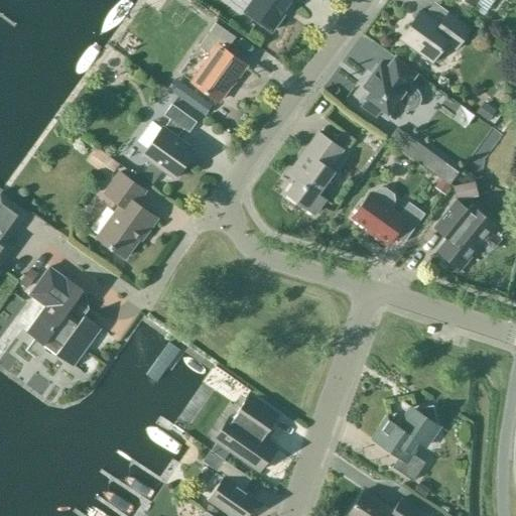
[(295,0),(252,0),(244,12),(271,31),(287,9),(288,10),(295,0)]
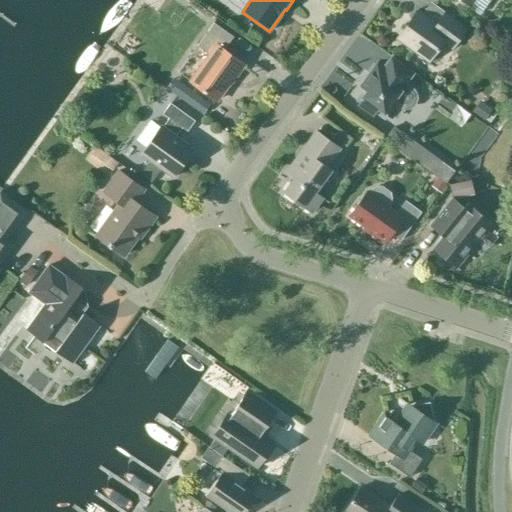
[(436,23),(417,10),(396,40),(427,62),(441,42),(451,49),(466,28),(444,12),(436,23)]
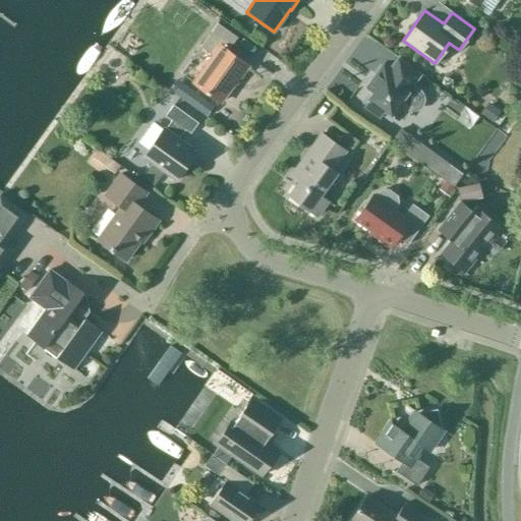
[(237,81),(248,66),(227,51),(237,38),(217,23),(200,47),(212,55),(192,82),(209,95),(210,93),(222,101),(236,80),(237,81)]
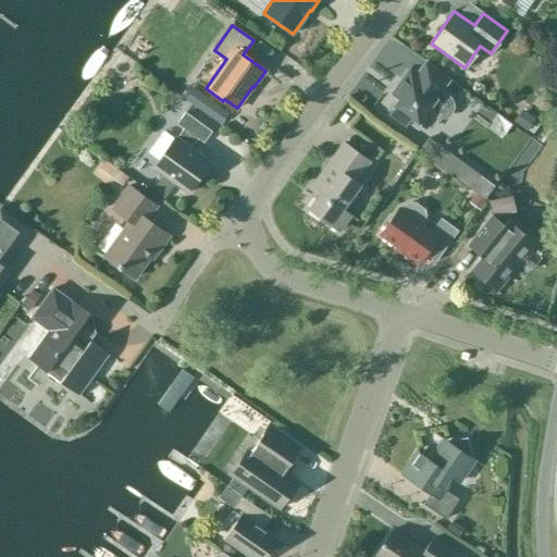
[(449,78),(425,61),(416,75),(409,70),(392,94),(399,99),(388,113),(406,125),(411,119),(424,128),(433,116),(438,120),(443,120),(447,119),(453,113),(455,108),(453,101),(449,96),(441,90),(449,78)]
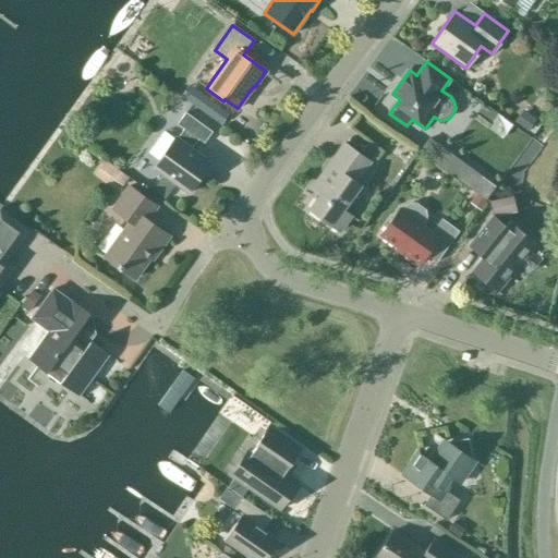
[(535,117),(520,106),(511,117),(525,128),(535,117)]
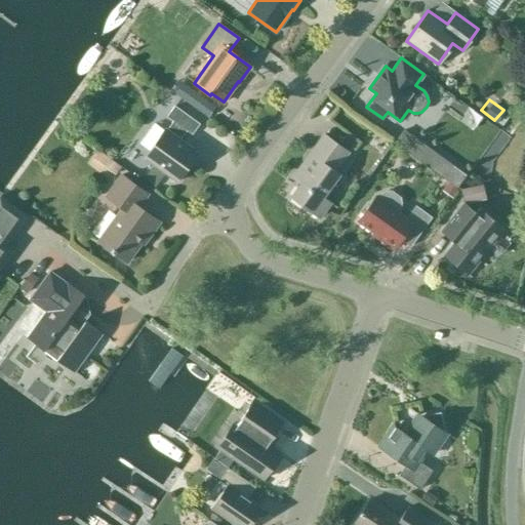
[(199,124),(174,106),(166,117),(172,121),(166,129),(165,128),(144,159),(153,166),(144,179),(155,188),(164,174),(175,183),(198,152),(180,139),(187,131),(192,134),(199,124)]
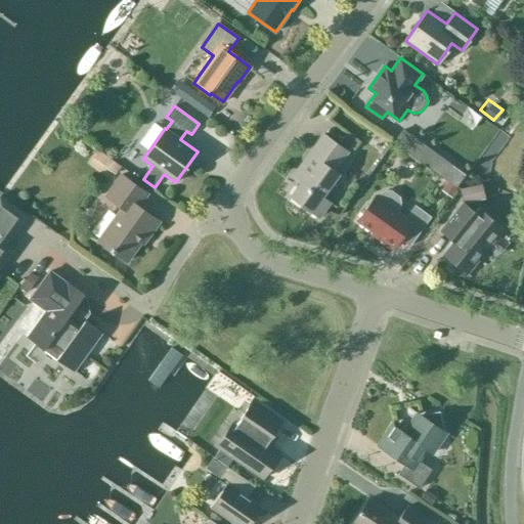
[(454,187),(464,175),(402,129),(394,141),(454,187)]
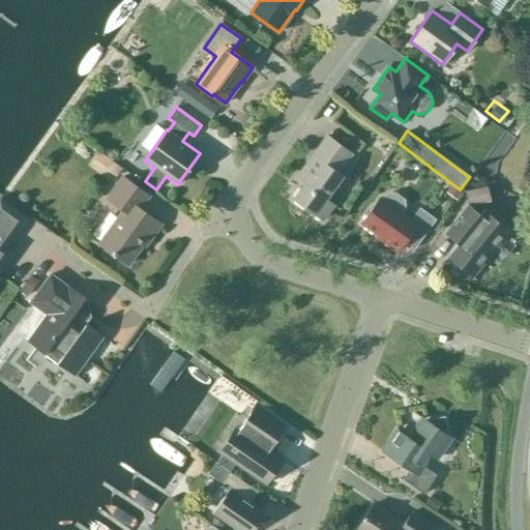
[(351,153),(327,136),(326,137),(328,139),(316,156),(313,154),(296,179),(303,184),(293,199),(322,221),(333,205),(325,199),(342,176),(337,173),(351,153)]
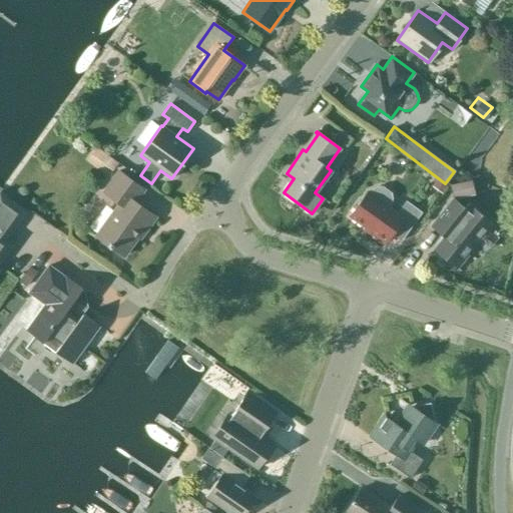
[(118,163),(100,150),(94,159),(112,171),(118,163)]
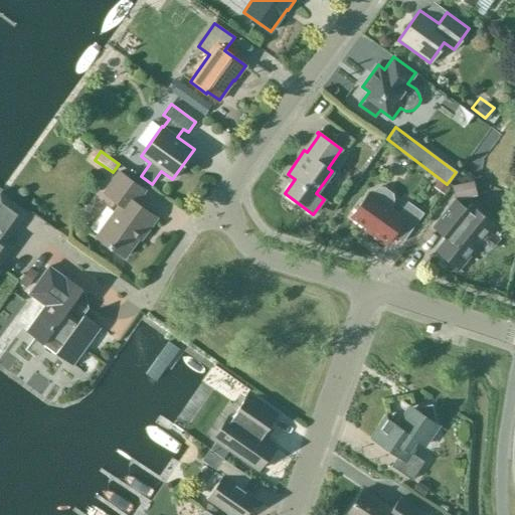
[(145,233),(156,218),(135,203),(145,190),(119,172),(104,193),(119,205),(96,237),(124,258),(142,232),(145,233)]
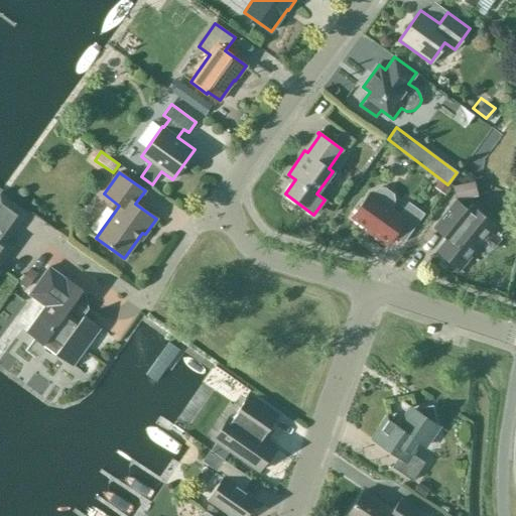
[(450,188),(440,180),(434,188),(444,197),(450,188)]
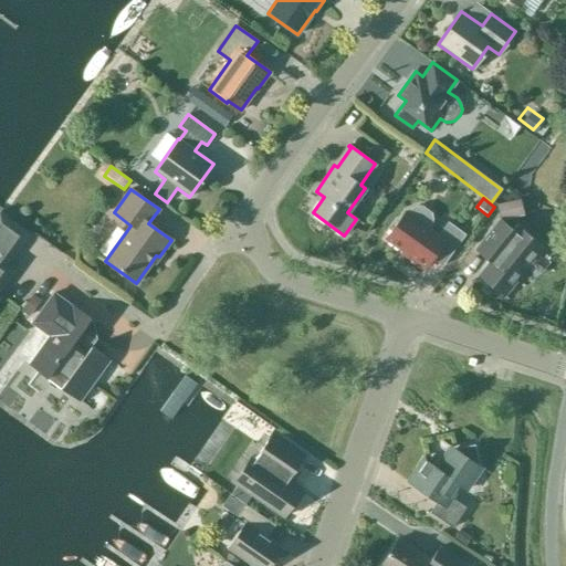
[(500,220),(522,213),(519,199),(495,206),(500,220)]
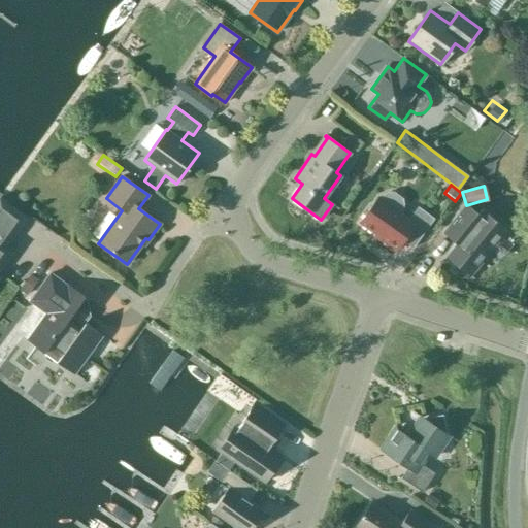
[(385,196),(381,200),(377,198),(360,223),(382,238),(381,240),(395,251),(402,240),(413,248),(433,219),(418,207),(408,220),(402,216),(404,211),(404,205),(403,199),(395,193),(389,194),(385,196)]
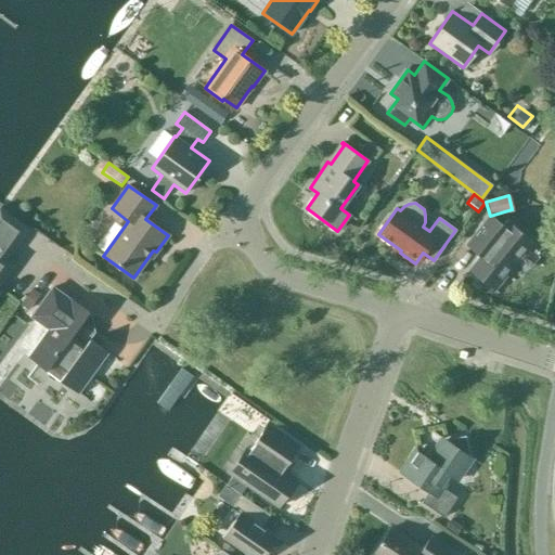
[(26,229),(0,210),(0,278),(11,263),(2,257),(8,248),(11,250),(26,229)]
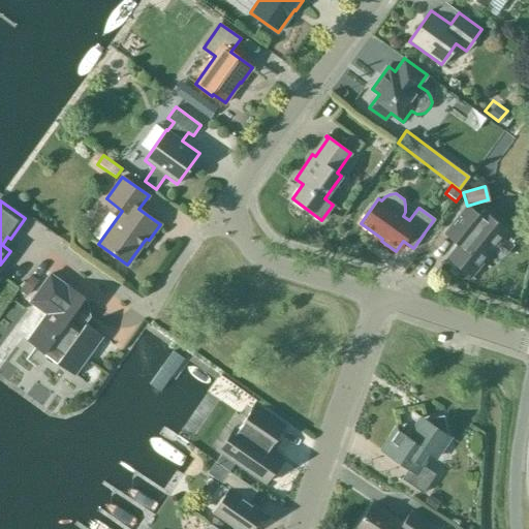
[(481,217),(467,206),(449,226),(464,238),(447,257),(476,281),(477,280),(471,275),(493,248),(499,253),(499,252),(494,248),(508,230),(485,212),(481,217)]
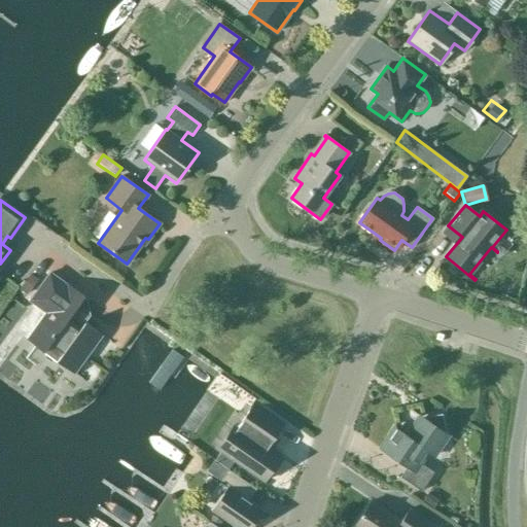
[(74,374),(102,335),(85,322),(91,315),(77,306),(84,296),(67,284),(67,285),(49,273),(30,301),(46,313),(27,340),(74,374)]
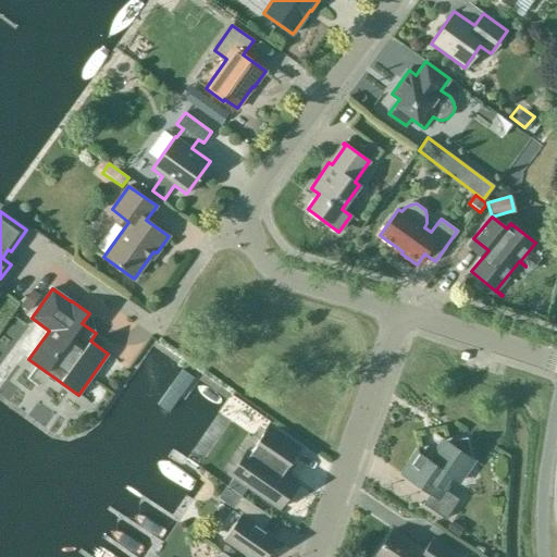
[(268,426),(258,441),(244,461),(233,477),(279,509),(296,484),(282,475),(300,450),(268,426)]
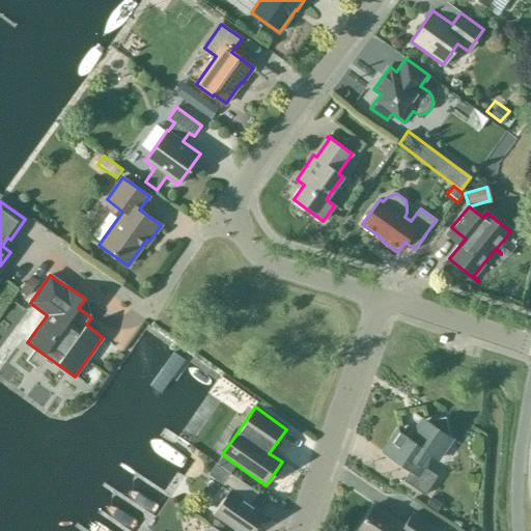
[(443,418),(419,423),(418,424),(420,432),(412,434),(409,439),(396,430),(383,452),(410,470),(402,480),(423,495),(437,475),(422,466),(430,455),(432,455),(434,455),(440,454),(448,442),(446,436),(443,418)]
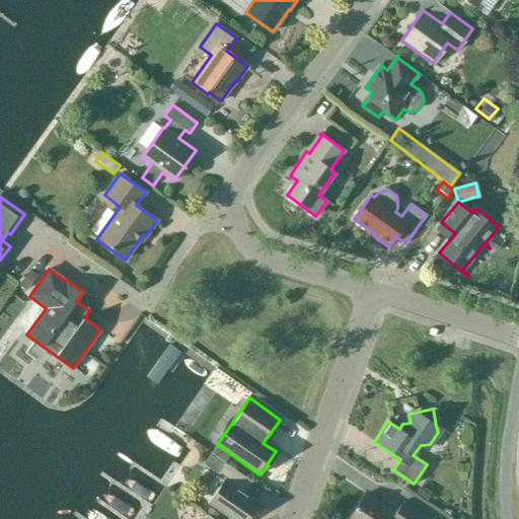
[(223,461),(210,480),(200,495),(209,502),(209,503),(232,518),(245,518),(257,503),(236,488),(244,476),(223,461)]
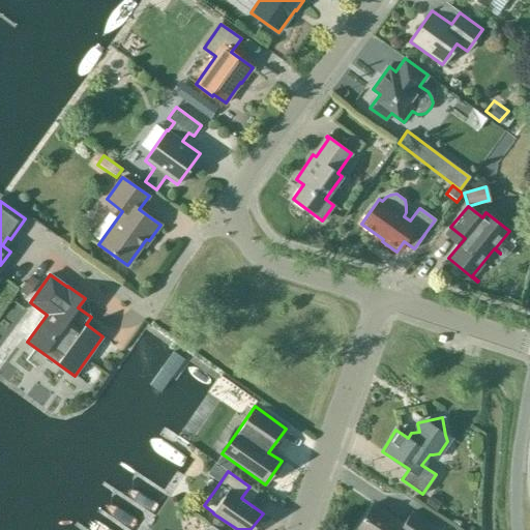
[(403,524),(373,504),(354,529),(433,529),(435,528),(411,511),(403,524)]
